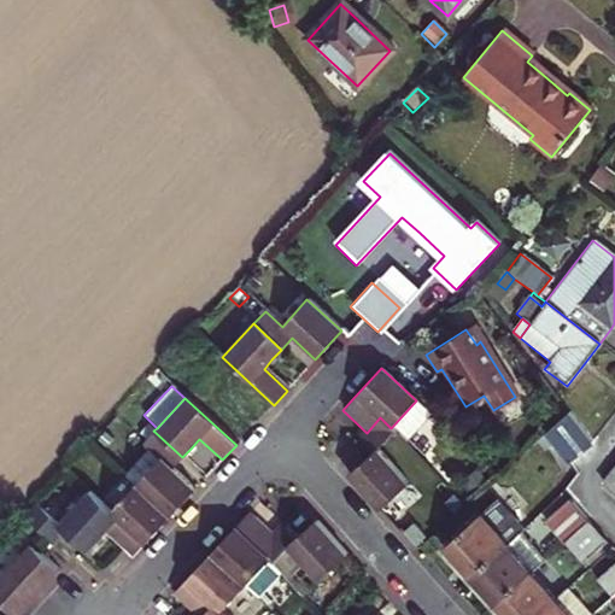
[(590,443),(567,415),(542,434),(566,463),(590,443)]
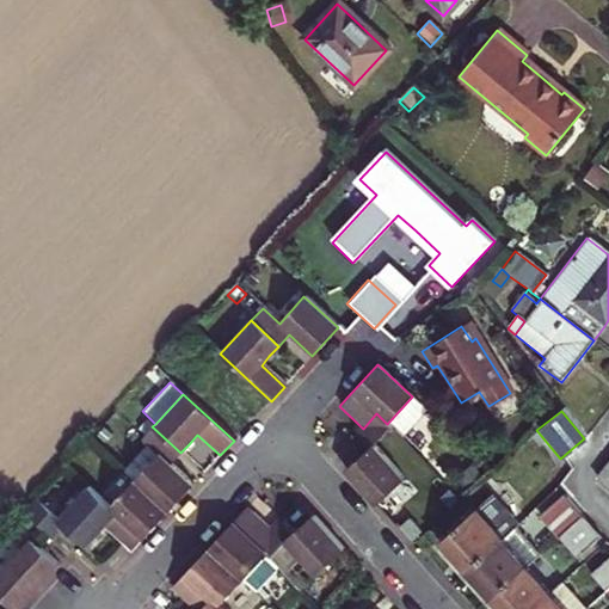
[(355,437),(368,449),(343,471),(362,491),(375,505),(403,480),(371,446),(391,428),(387,424),(376,413),(363,429),(355,437)]
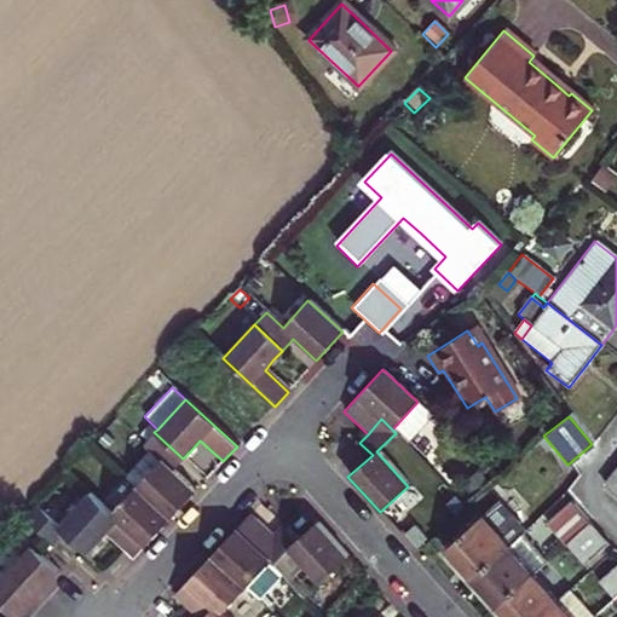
[(142,445),(160,461),(134,488),(169,519),(195,492),(172,471),(178,463),(183,459),(154,432),(142,445)]
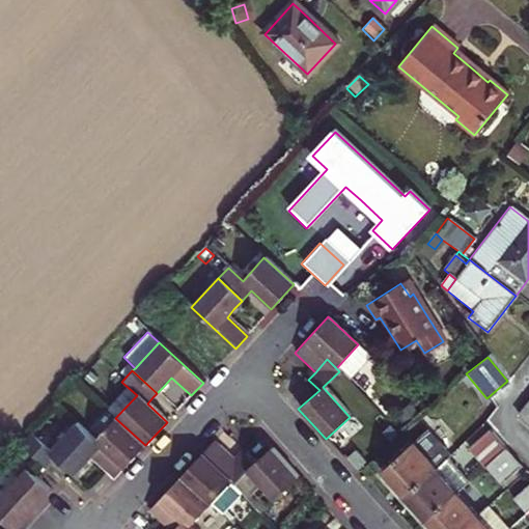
[(528,399),(517,415),(528,424),(528,399)]
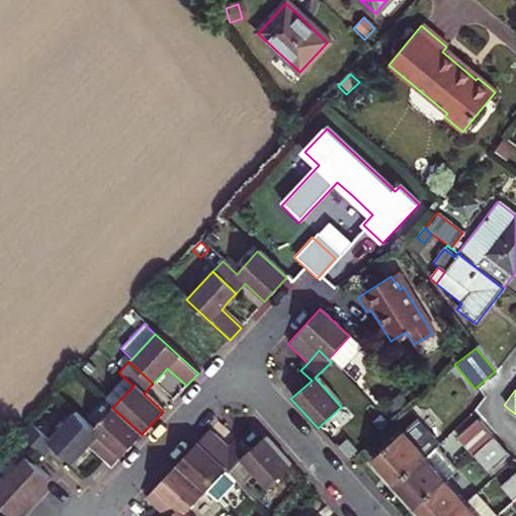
[(104,400),(83,422),(92,430),(112,408),(104,400)]
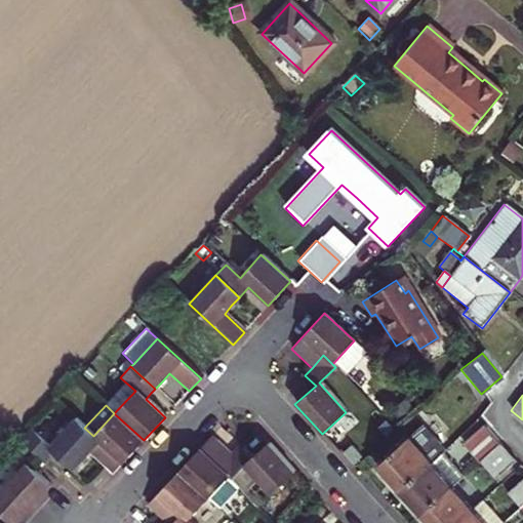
[(336,441),(359,421),(352,412),(329,432),(336,441)]
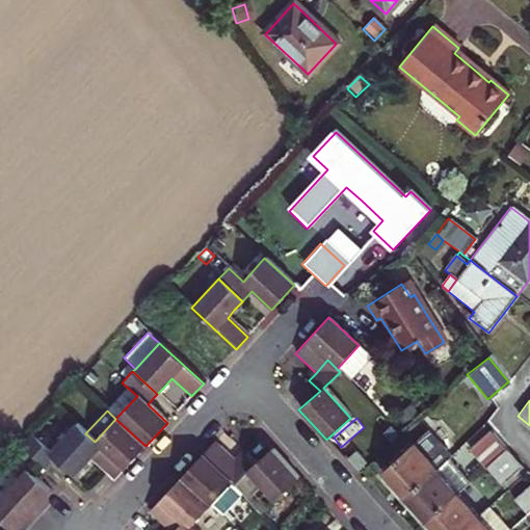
[(130,464),(146,446),(115,419),(95,442),(100,447),(89,457),(105,472),(114,480),(130,464)]
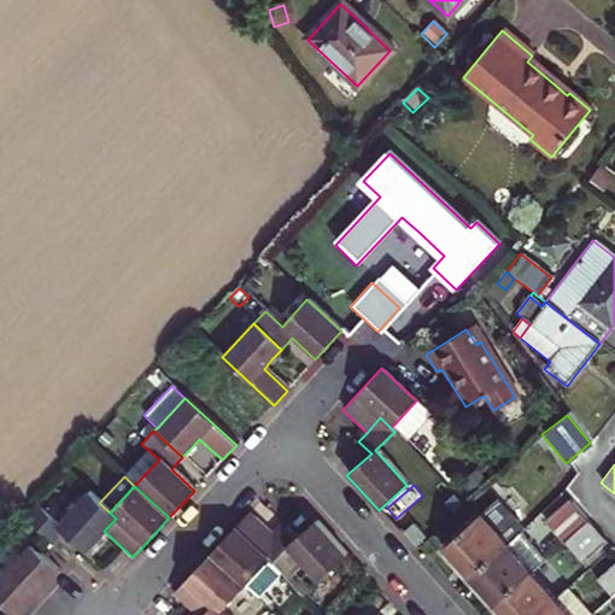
[(99,503),(87,492),(57,525),(34,504),(22,517),(51,545),(62,532),(85,552),(94,542),(104,531),(116,519),(110,513),(99,503)]
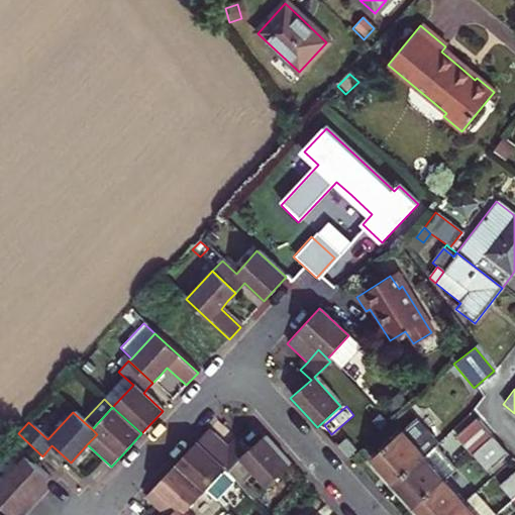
[(492,436),(476,418),(455,437),(472,455),(492,436)]
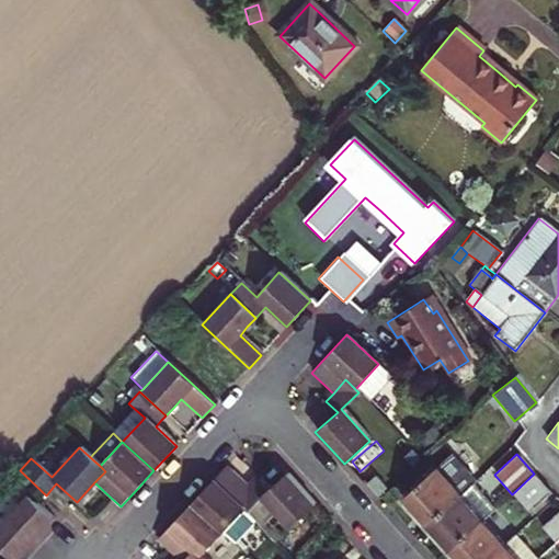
[(413,514),(426,527),(471,486),(475,483),(449,455),(401,500),(413,514)]
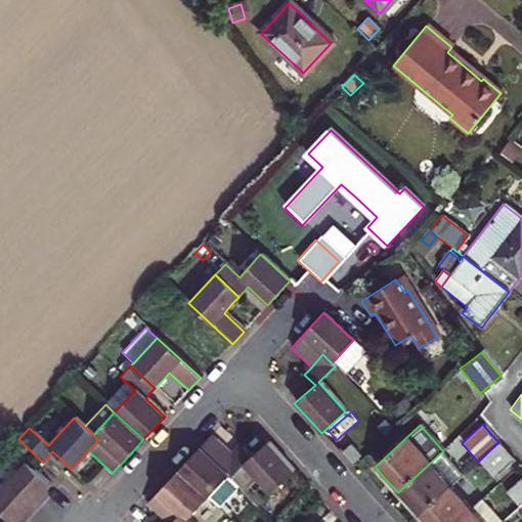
[(191,455),(177,471),(207,498),(218,509),(236,488),(231,478),(227,475),(218,467),(230,454),(210,435),(191,455)]
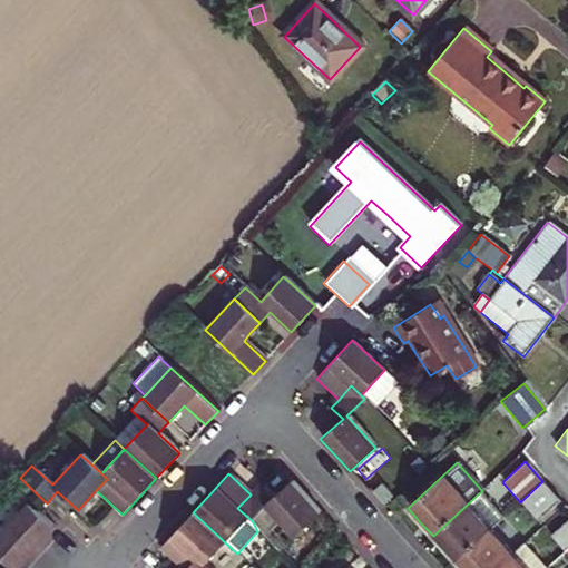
[(272,499),(258,487),(251,495),(237,508),(247,517),(252,520),(265,506),(294,538),(320,515),(303,496),(291,481),(272,499)]
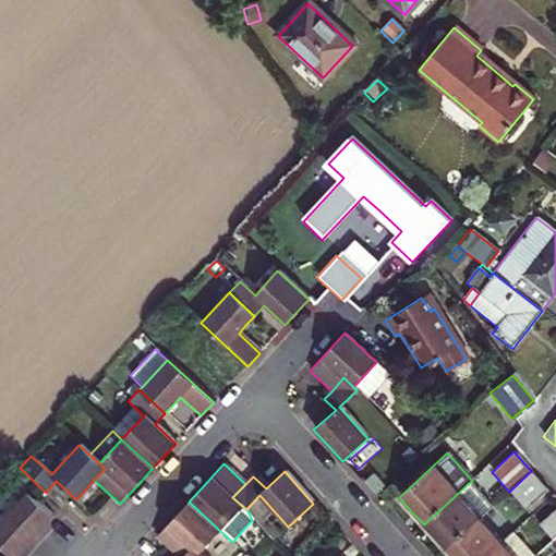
[(531,471),(509,492),(526,509),(547,490),(531,471)]
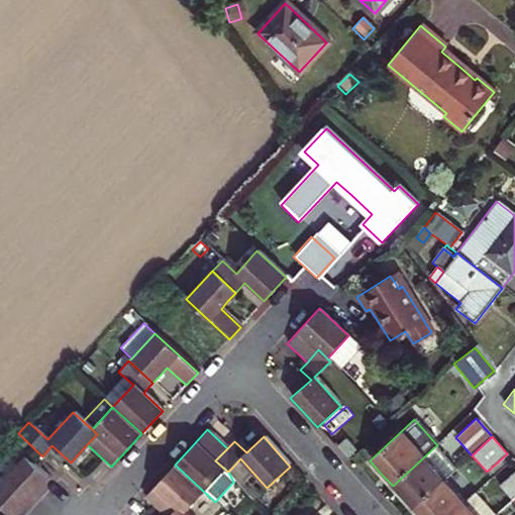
[(355,450),(345,439),(337,446),(347,457),(355,450)]
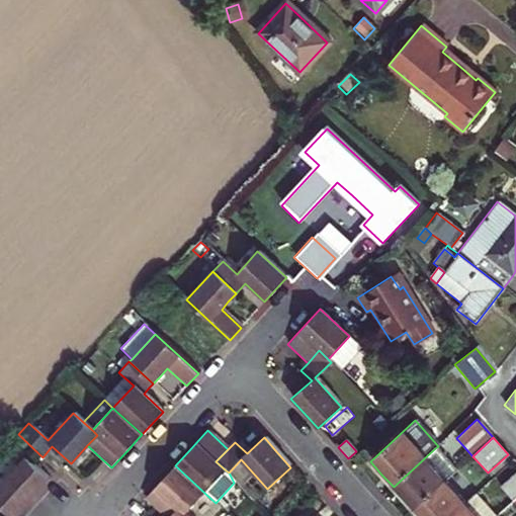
[(403,498),(413,509),(451,474),(455,470),(435,448),(394,487),(403,498)]
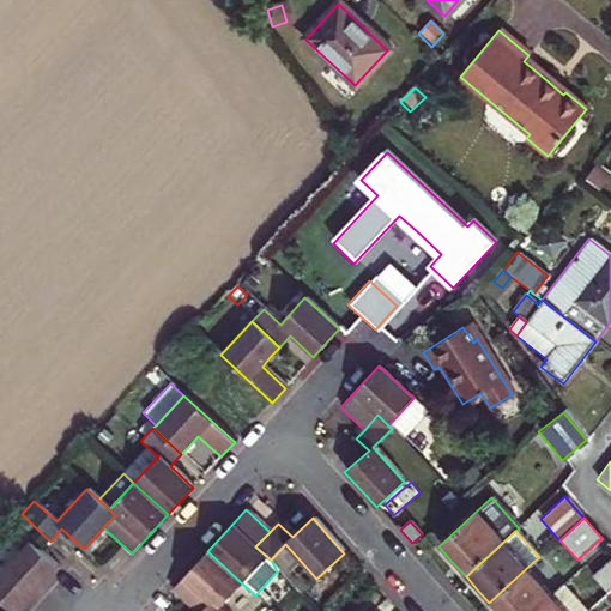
[(17,610),(38,588),(58,568),(30,542),(0,573),(0,600),(11,610),(17,610)]
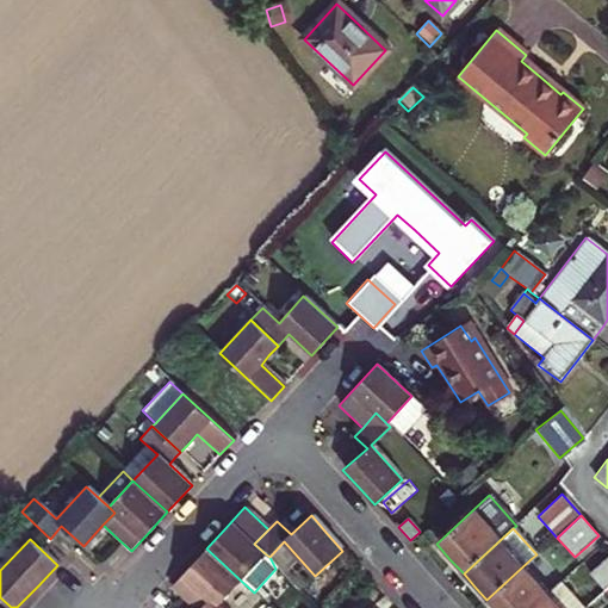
[(241,581),(206,548),(188,569),(171,588),(192,607),(203,607),(210,601),(217,607),(241,581)]
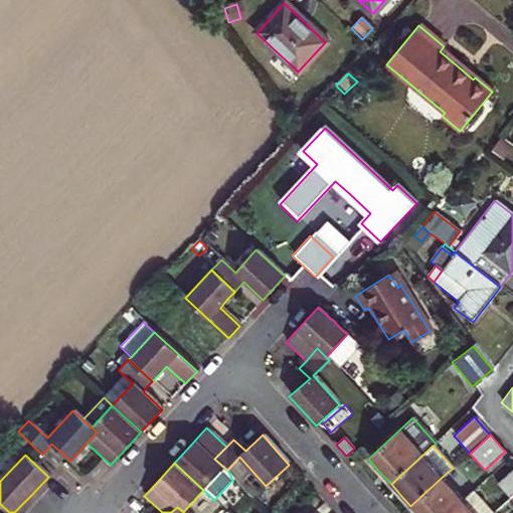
[(449,471),(410,506),(416,512),(449,512),(470,495),(449,471)]
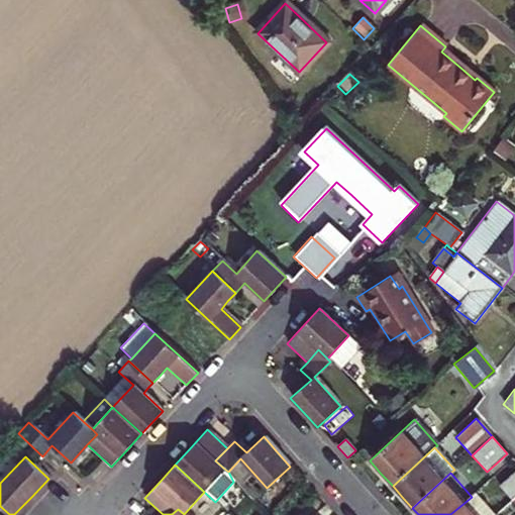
[(511,501),(514,497),(514,473),(500,488),(511,501)]
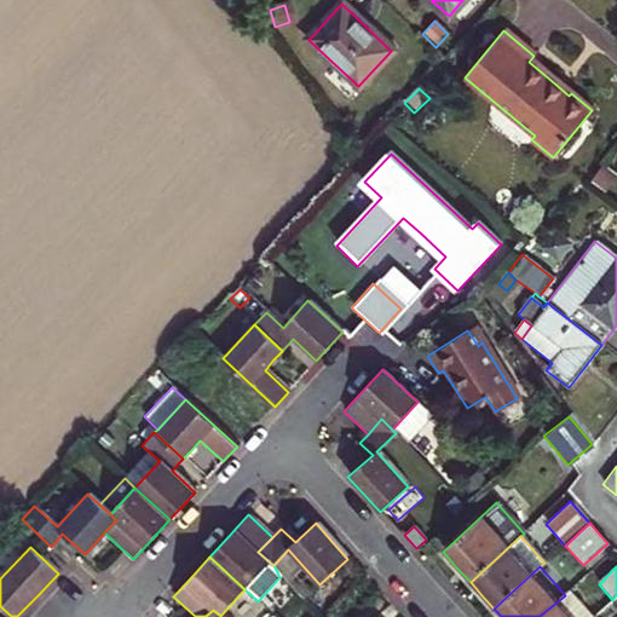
[(590,616),(569,590),(565,595),(540,616),(590,616)]
